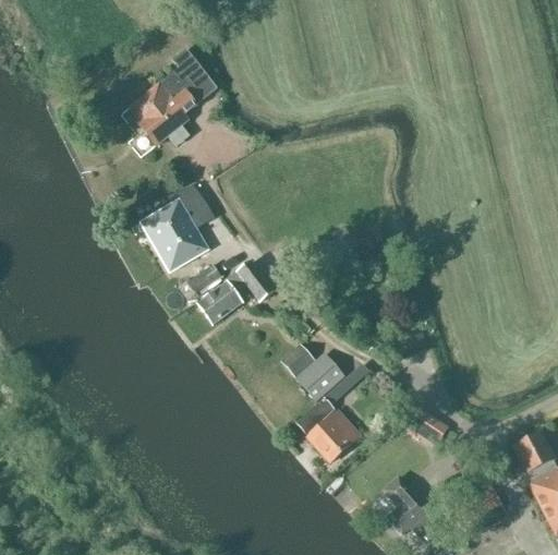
[(218,88),(186,48),(171,60),(178,68),(126,107),(136,120),(135,122),(155,147),(167,137),(174,147),(189,136),(181,125),(189,120),(184,113),(218,88)]
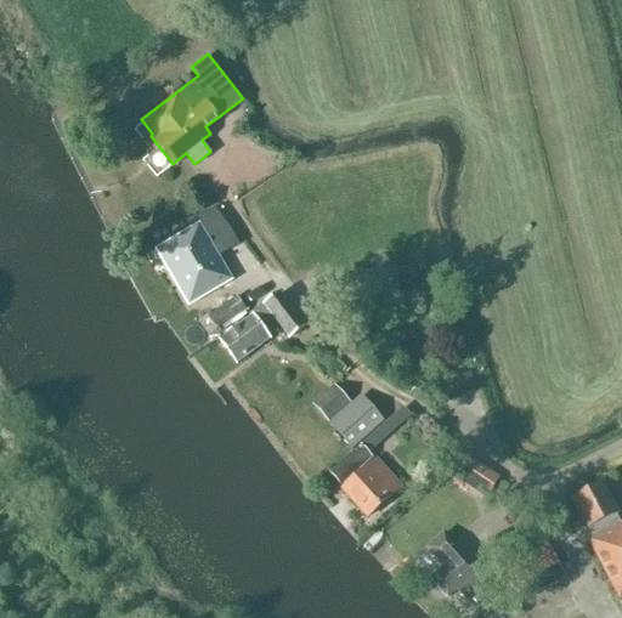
[(188,260),(174,268),(193,302),(232,279),(213,247),(235,233),(218,210),(191,220),(197,232),(179,243),(188,260)]
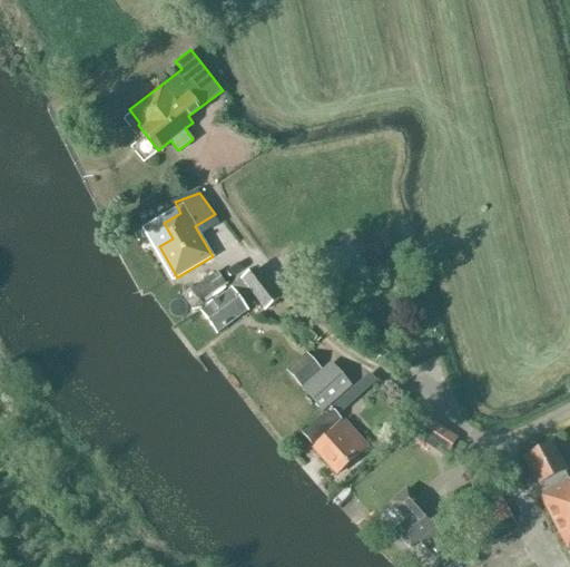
[(239,299),(252,290),(265,308),(278,297),(256,267),(229,286),(232,289),(202,311),(216,331),(246,309),(239,299)]
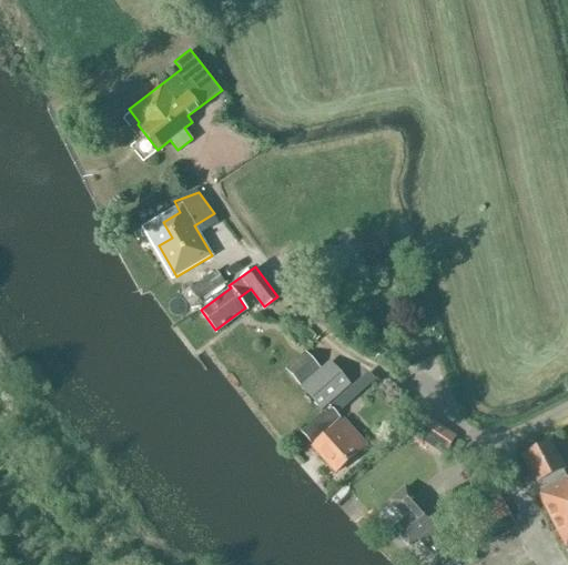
[(224,281),(215,269),(189,288),(198,300),(224,281)]
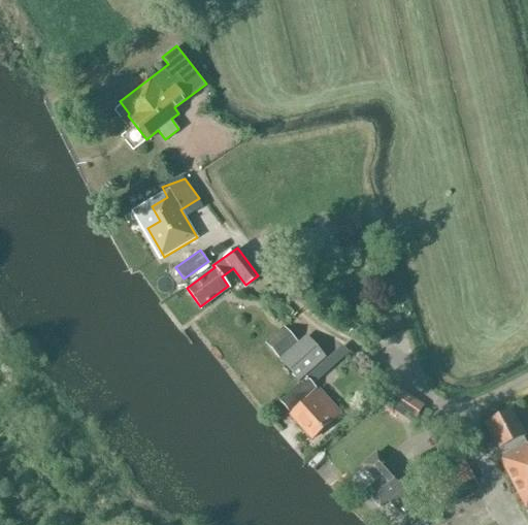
[(282,356),(300,339),(287,325),(268,341),(282,356)]
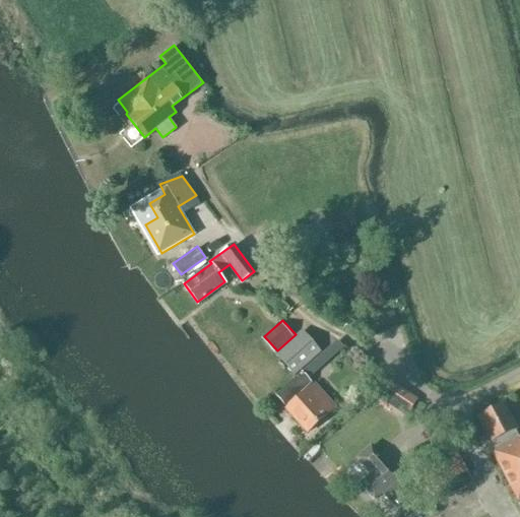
[(293,375),(321,350),(303,328),(296,334),(277,350),(274,352),(293,375)]
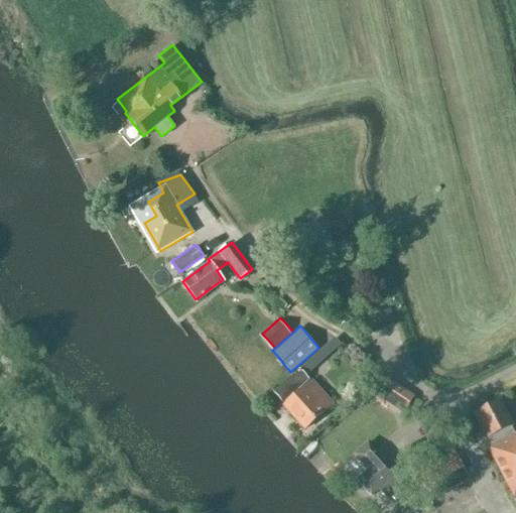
[(341,343),(335,336),(274,390),(283,400),(307,378),(305,375),(341,343)]
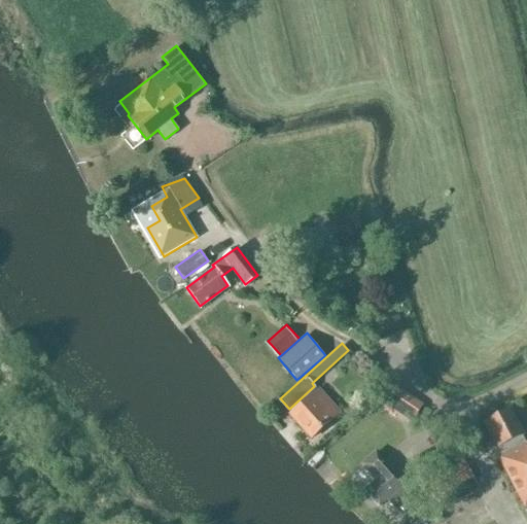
[(311,437),(339,412),(317,388),(290,413),(311,437)]
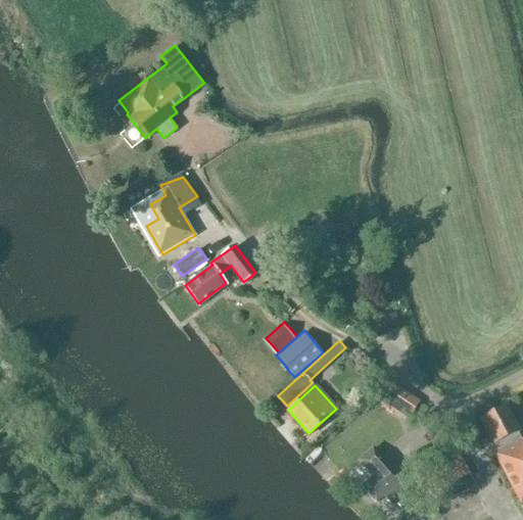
[(417,399),(408,394),(397,412),(406,418),(417,399)]
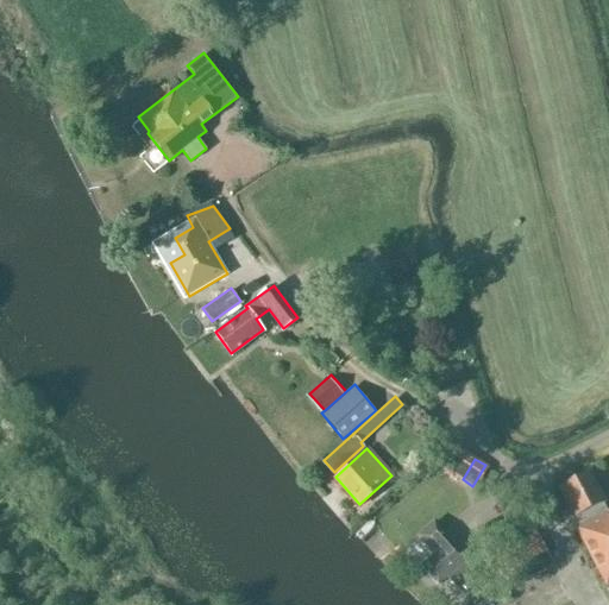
[(607,585),(608,583),(608,508),(600,514),(595,505),(604,500),(589,471),(559,486),(575,516),(583,511),(586,520),(575,525),(607,585)]
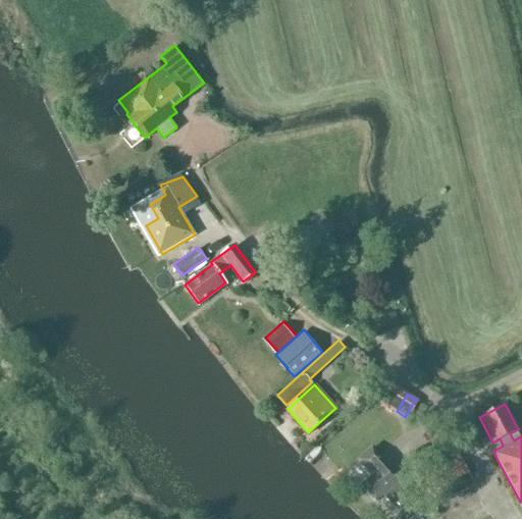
[(372,446),(358,458),(372,474),(361,484),(375,500),(382,494),(399,512),(417,496),(372,446)]
